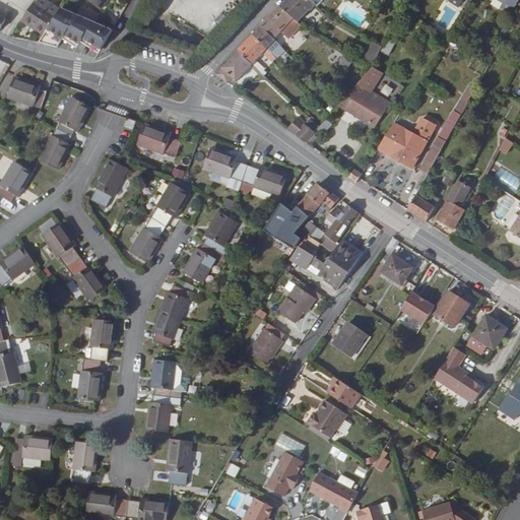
[(34,27),(33,29),(43,37),(61,8),(48,0),(36,0),(35,2),(22,19),(34,27)]
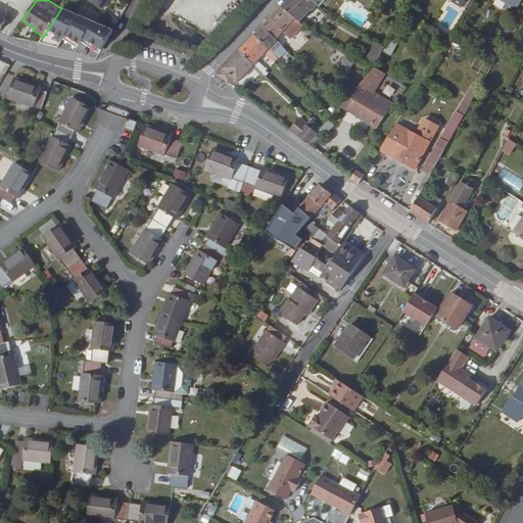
[(87,0),(101,10),(109,0),(87,0)]
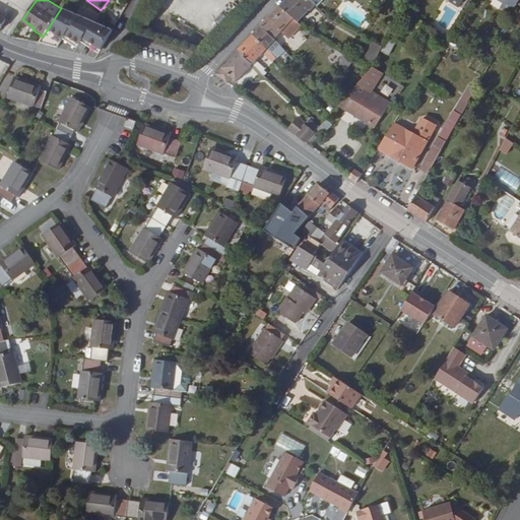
[(286,0),(280,6),(298,21),(309,9),(310,10),(314,3),(310,0),(309,2),(306,0),(286,0)]
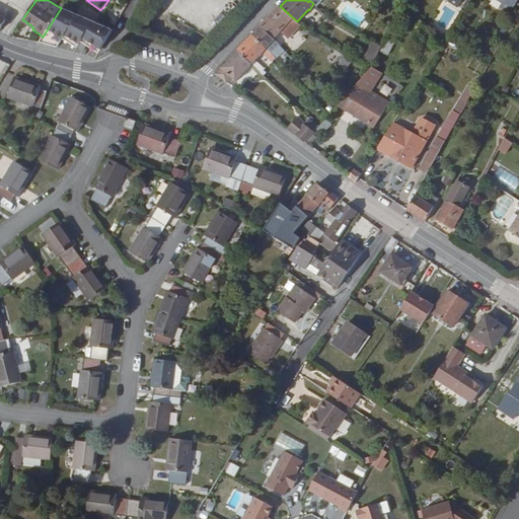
[(499,0),(504,3),(502,7),(511,13),(518,0),(499,0)]
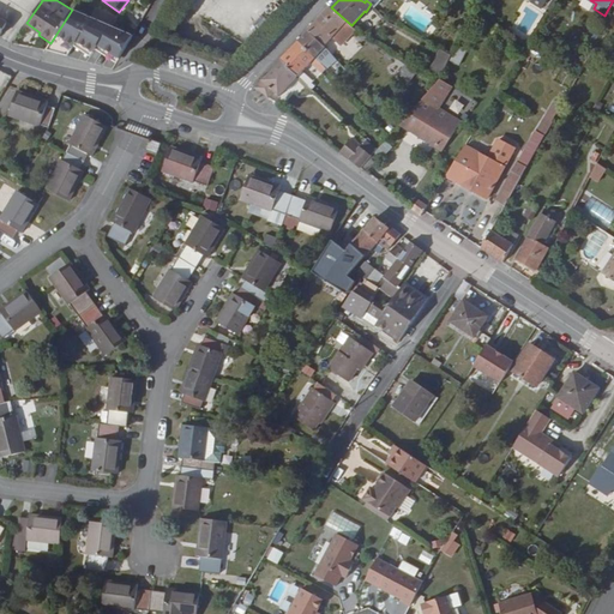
[(331,7),(308,30),(324,46),(332,38),(342,47),(357,29),(351,25),(331,7)]
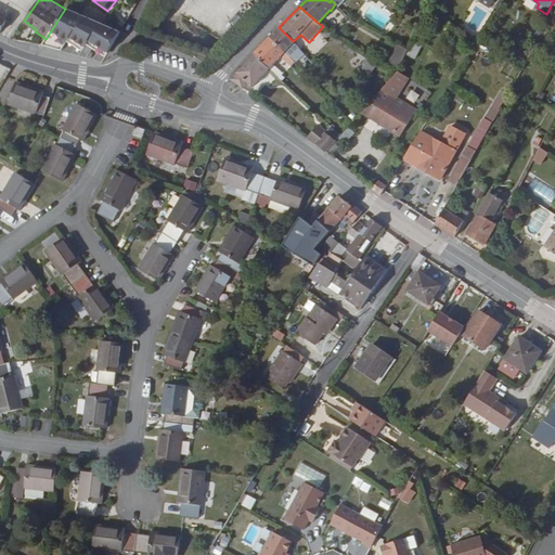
[(41,46),(61,51),(67,41),(71,38),(85,48),(86,46),(89,41),(101,49),(102,47),(110,51),(120,31),(100,23),(85,16),(84,15),(66,9),(65,9),(46,39),(41,46)]
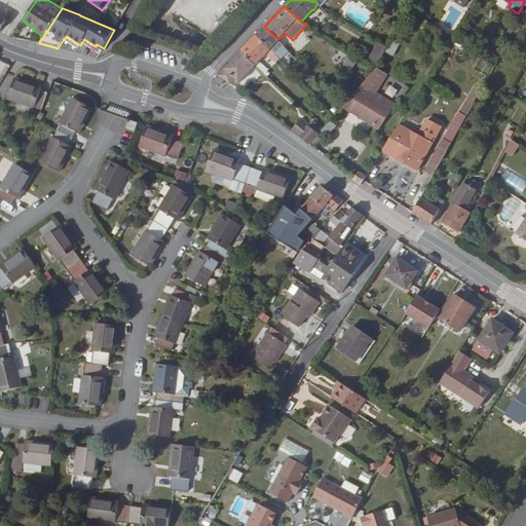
[(83,8),(80,15),(95,22),(98,14),(83,8)]
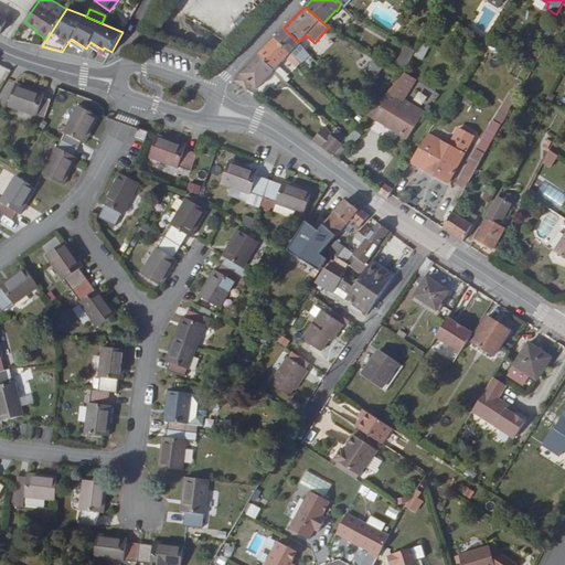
[(23,23),(35,32),(36,30),(24,21),(23,23)]
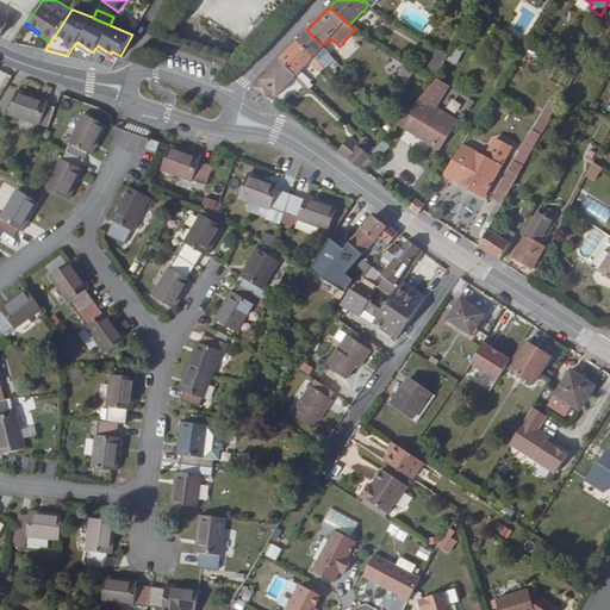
[(297,41),(324,69),(325,70),(336,61),(322,45),(306,30),(297,41)]
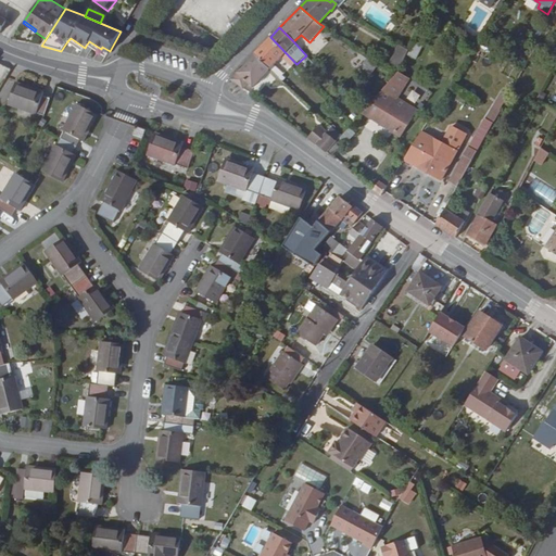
[(270,37),(255,53),(272,68),(281,77),(286,73),(275,64),(281,58),(291,66),(295,63),(270,37)]
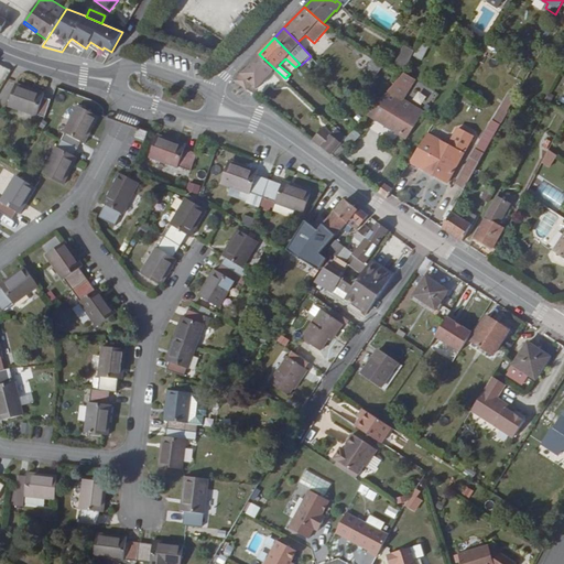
[(72,39),(68,42),(84,53),(86,49),(72,39)]
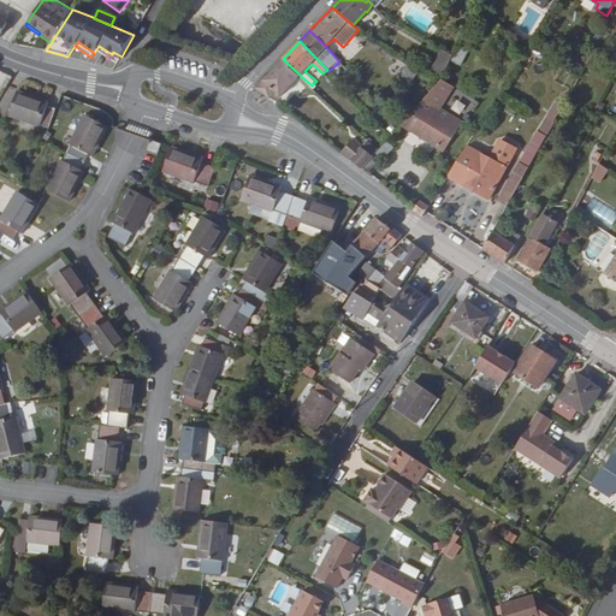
[(99,46),(95,51),(110,59),(112,54),(99,46)]
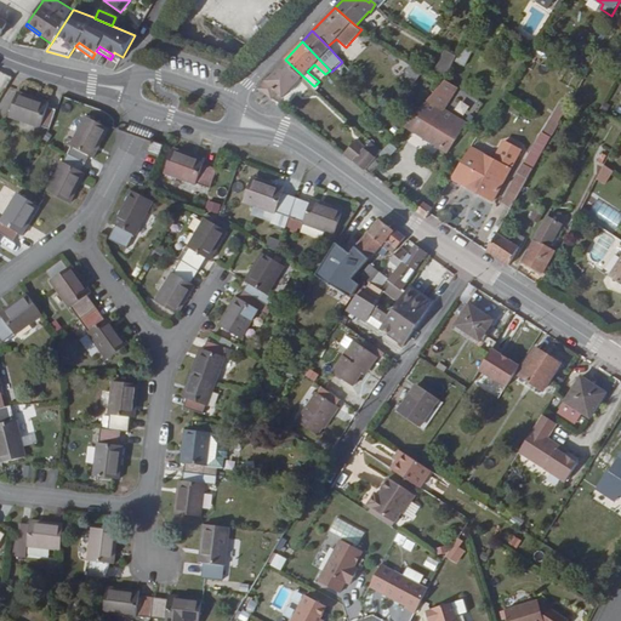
[(465,66),(472,52),(462,47),(456,61),(465,66)]
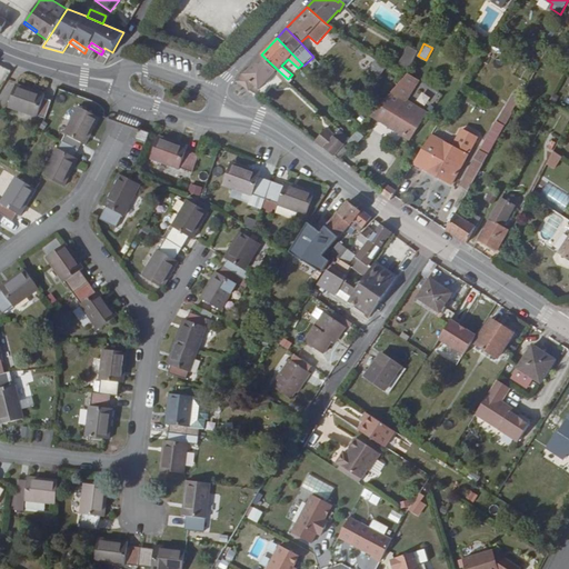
[(405,62),(412,67),(418,56),(419,51),(412,48),(405,62)]
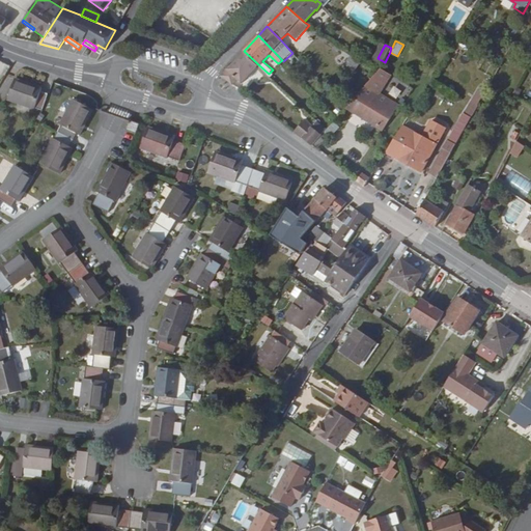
[(259,65),(244,51),(221,76),(232,85),(238,80),(242,85),(259,65)]
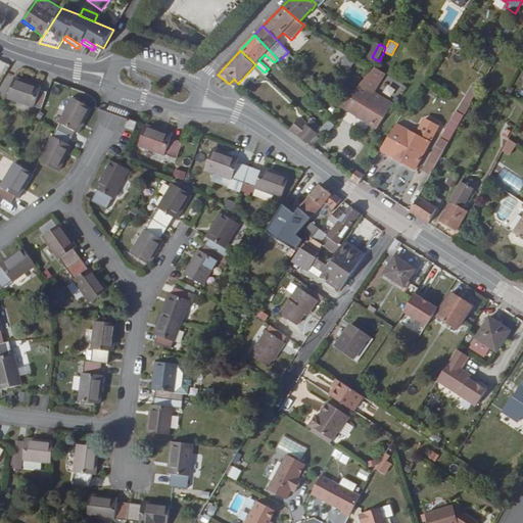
[(291,56),(288,52),(279,60),(282,63),(291,56)]
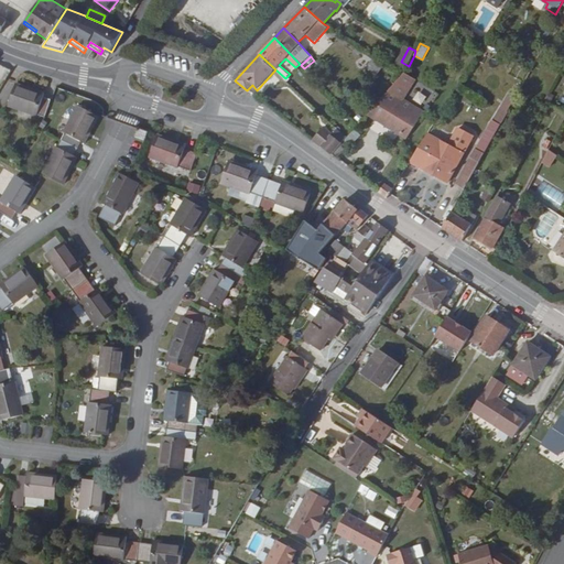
[(383,67),(372,60),(366,68),(377,76),(383,67)]
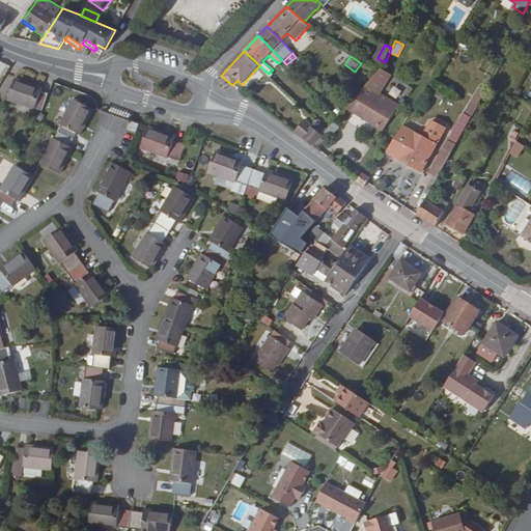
[(365,86),(360,91),(346,107),(354,112),(383,130),(398,106),(384,96),(376,92),(387,76),(379,71),(376,73),(365,86)]
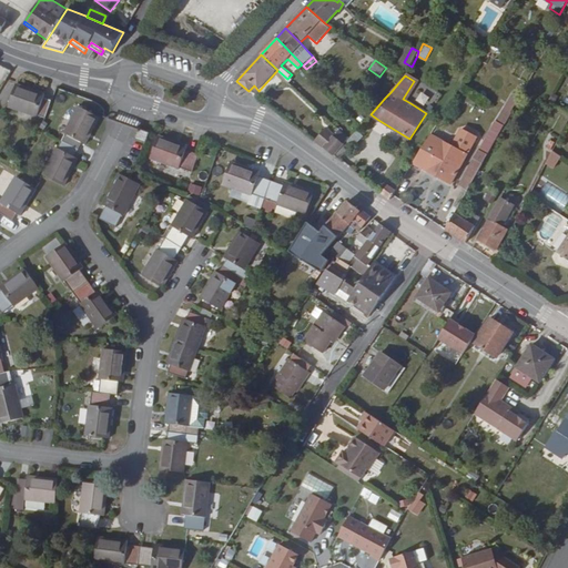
[(37,118),(38,115),(46,119),(51,100),(43,98),(46,93),(16,83),(8,107),(37,118)]
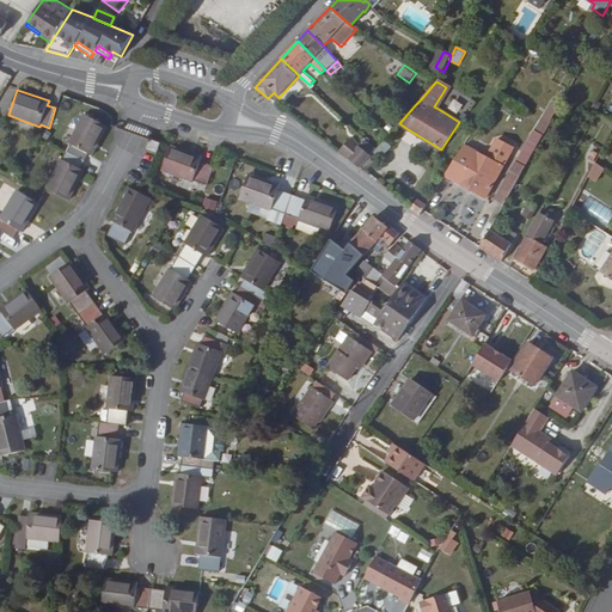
[(457,99),(446,101),(448,111),(459,109),(457,99)]
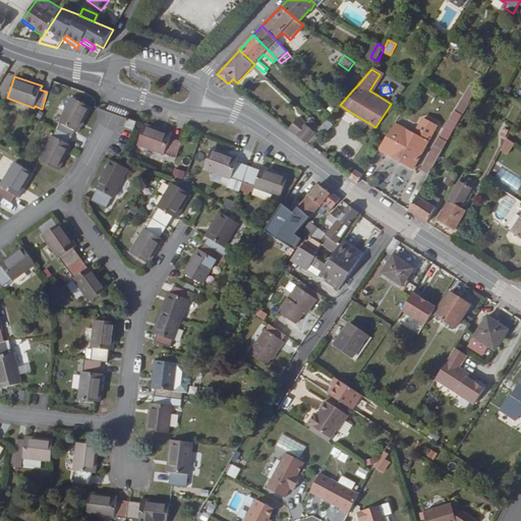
[(478,89),(470,84),(462,100),(469,104),(478,89)]
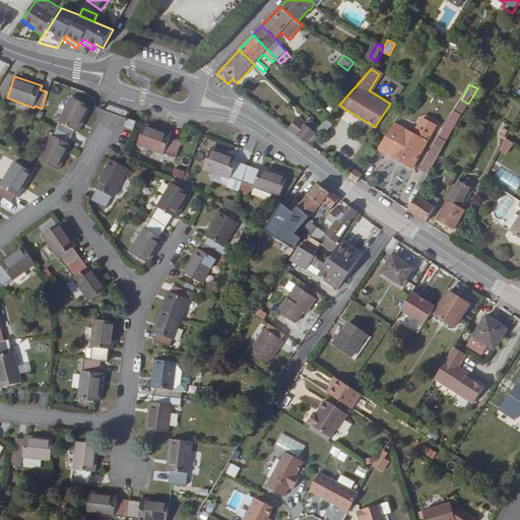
[(53,135),(52,135),(39,160),(58,171),(72,145),(69,144),(75,131),(78,132),(91,108),(71,96),(58,122),(60,123),(53,135)]
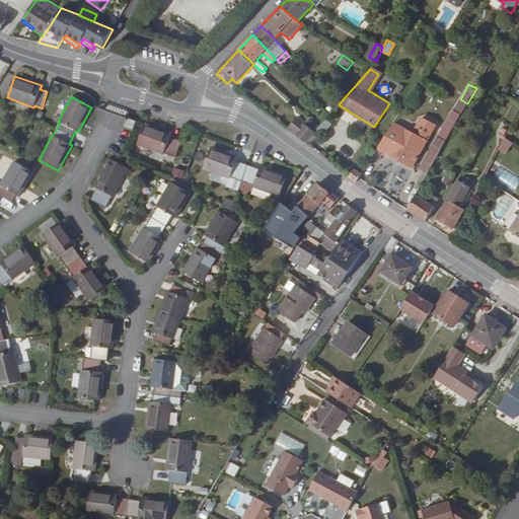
[(112,116),(126,122),(127,118),(129,119),(129,117),(115,110),(99,105),(97,110),(112,116)]
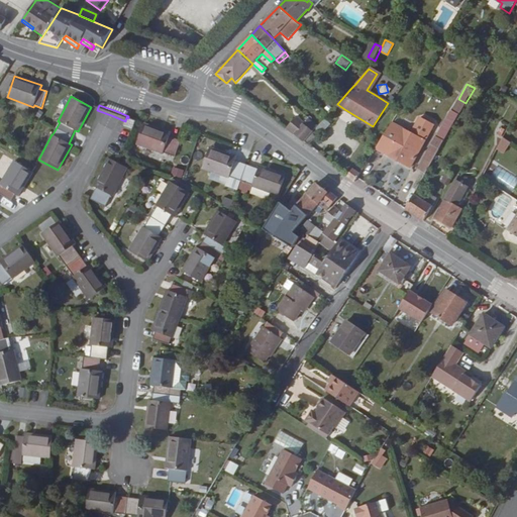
[(297,115),(286,128),(294,134),(304,142),(317,127),(318,125),(309,117),(305,122),(297,115)]
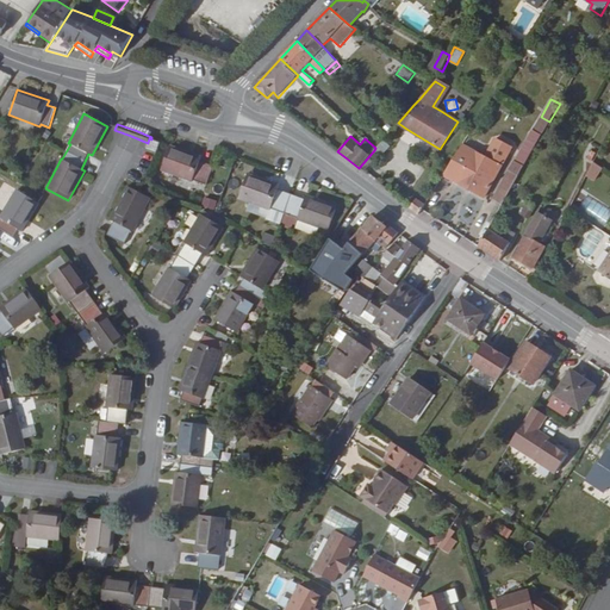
[(161,142),(151,139),(149,138),(148,143),(144,149),(156,154),(161,142)]
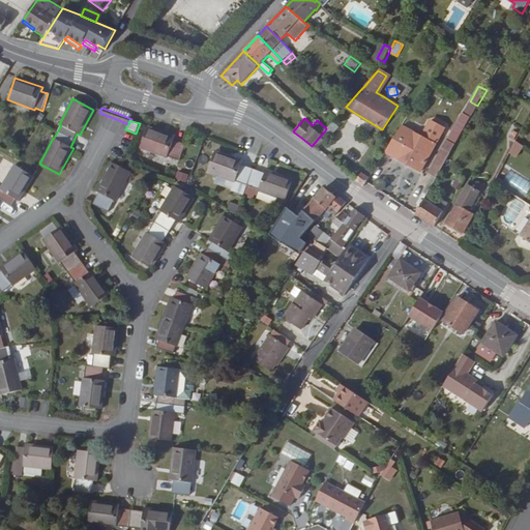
[(436,144),(423,137),(402,125),(385,152),(421,172),(436,144)]
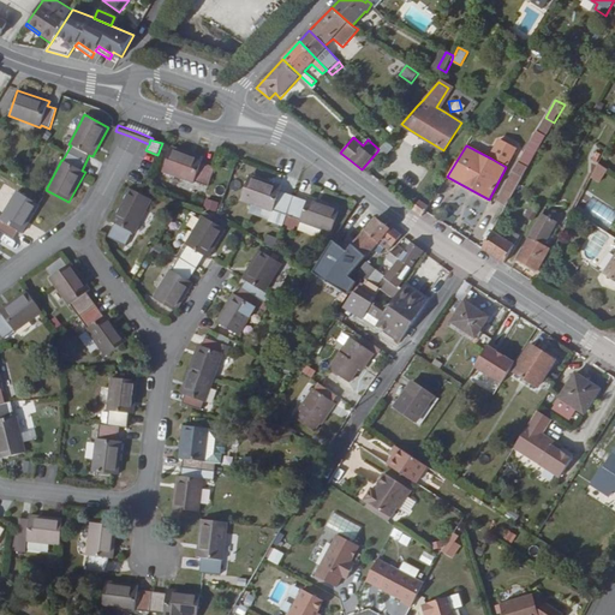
[(195,184),(195,181),(209,186),(215,167),(202,162),(203,157),(172,147),(162,172),(195,184)]
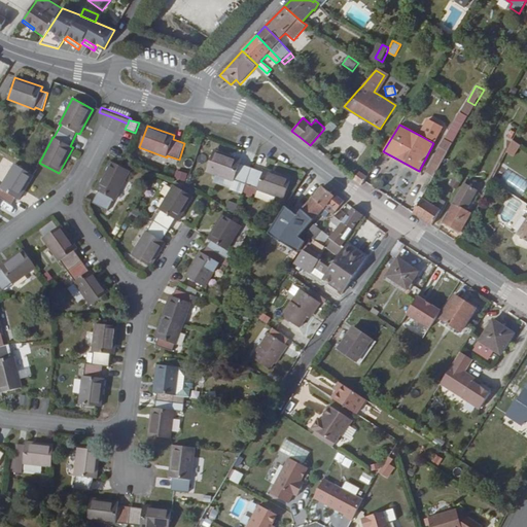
[(423,132),(421,136),(433,143),(437,137),(426,131),(423,132)]
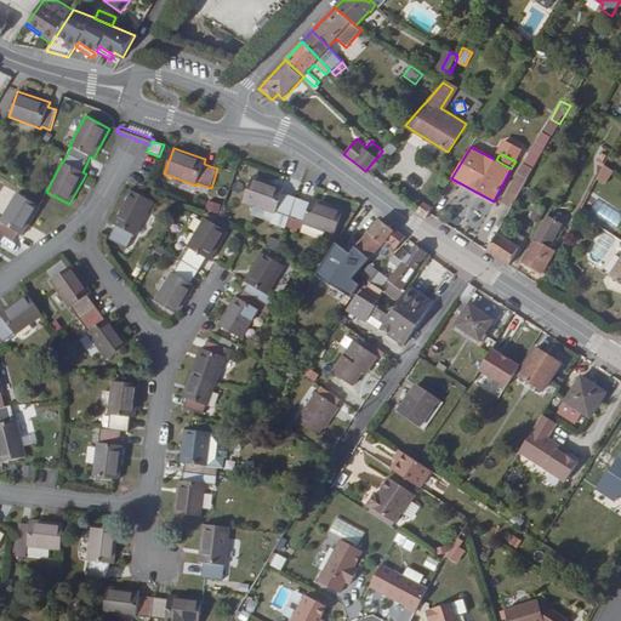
[(502,203),(512,208),(534,169),(524,164),(502,203)]
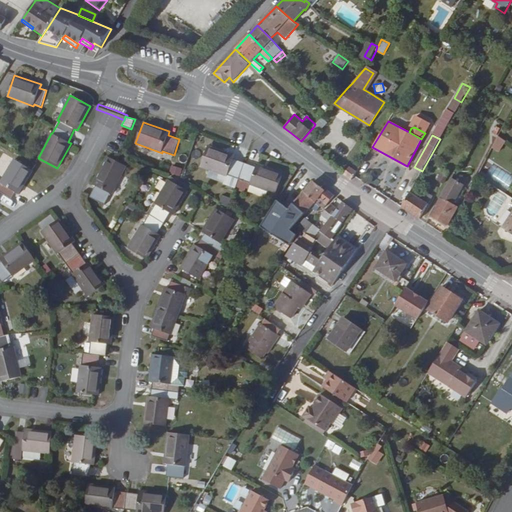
[(505,140),(499,136),(493,147),(499,151),(505,140)]
